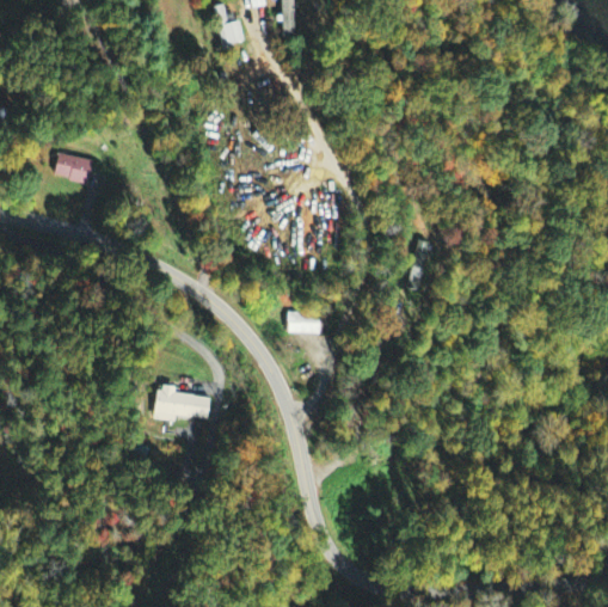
[(294,37),(293,0),(280,0),(281,37),(294,37)]
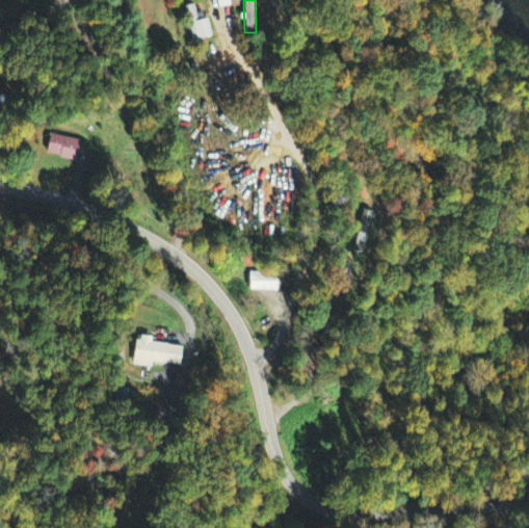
[(208,9),(195,10),(195,2),(188,3),(190,36),(209,35),(208,9)]
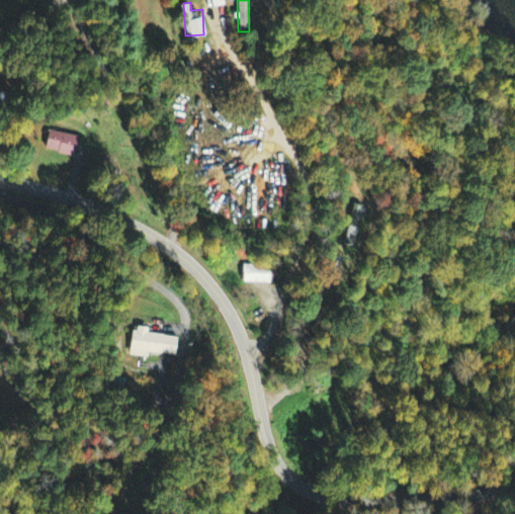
[(77,154),(79,134),(50,130),(47,150),(77,154)]
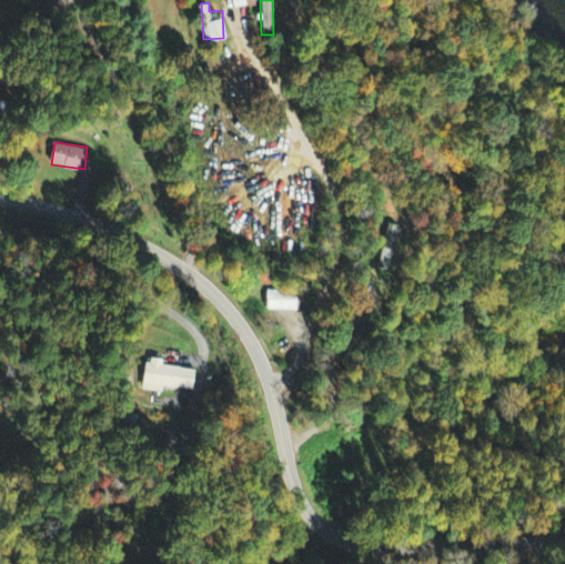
[(299,308),(299,291),(268,292),(268,309),(299,308)]
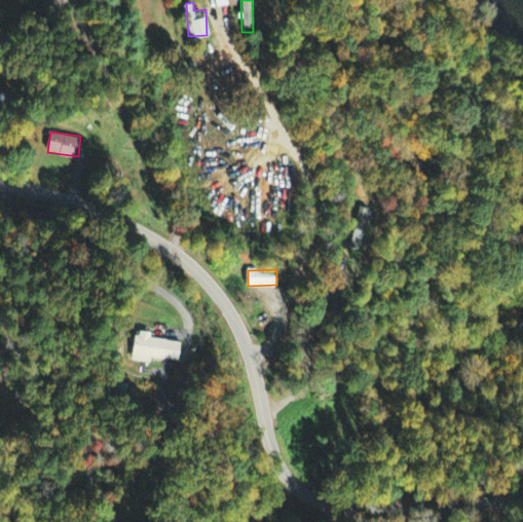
[(134,360),(151,361),(151,357),(180,360),(182,341),(150,337),(151,332),(137,330),(134,360)]
